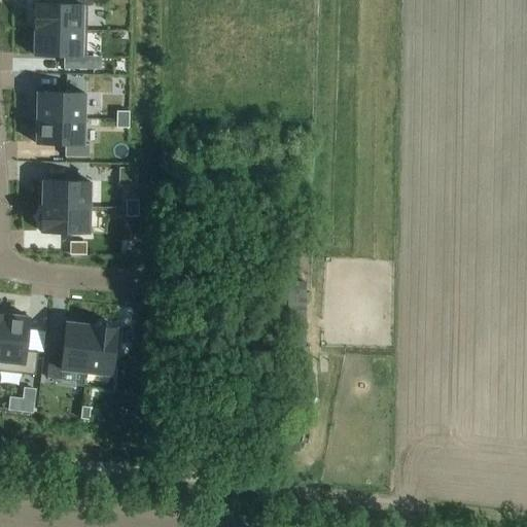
[(34,4),(33,30),(36,30),(82,31),(83,6),(89,6),(88,0),(64,0),(64,5),(34,4)]
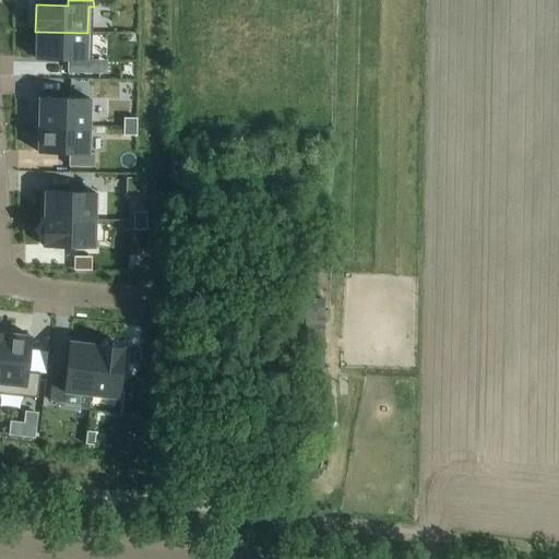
[(35,32),(35,59),(64,60),(64,73),(84,73),(84,60),(87,60),(87,33),(38,32),(35,32)]
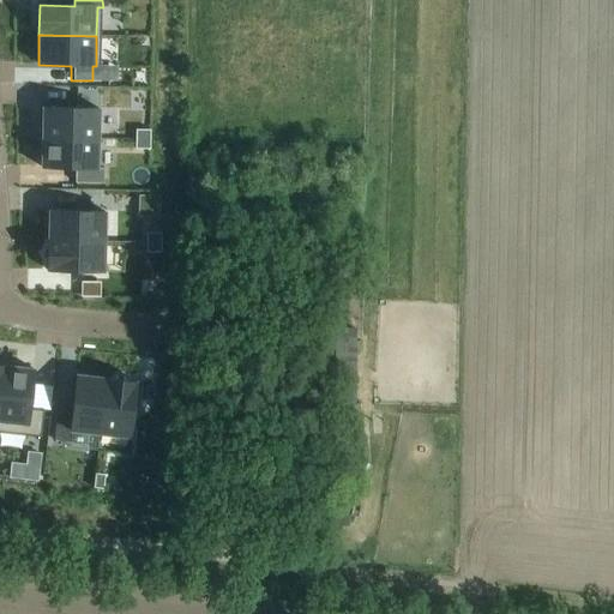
[(42,108),(42,138),(97,139),(98,109),(42,108)]
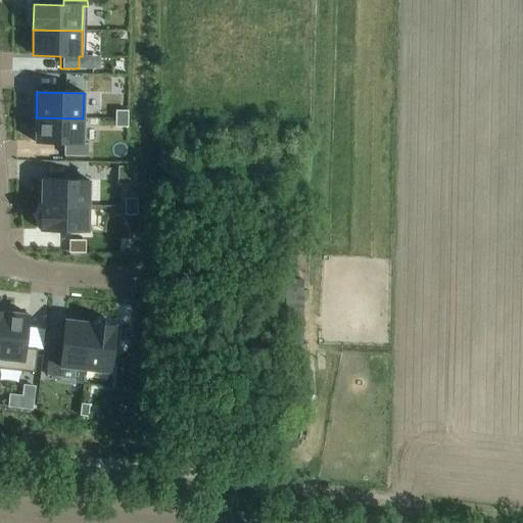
[(115,107),(115,115),(128,116),(128,108),(115,107)]
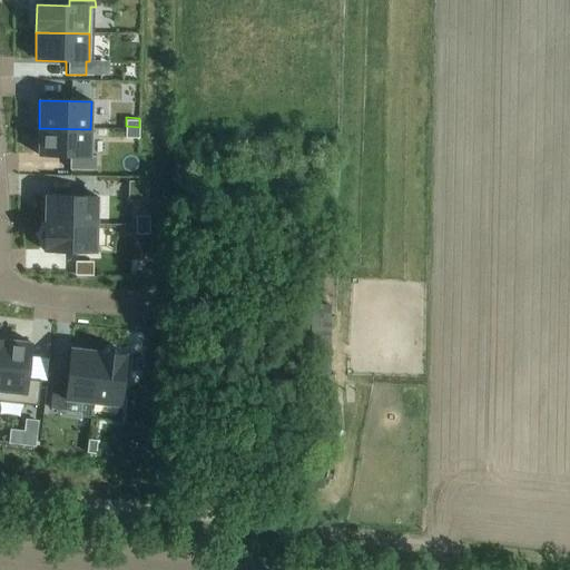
[(126,126),(125,135),(138,136),(139,127),(126,126)]
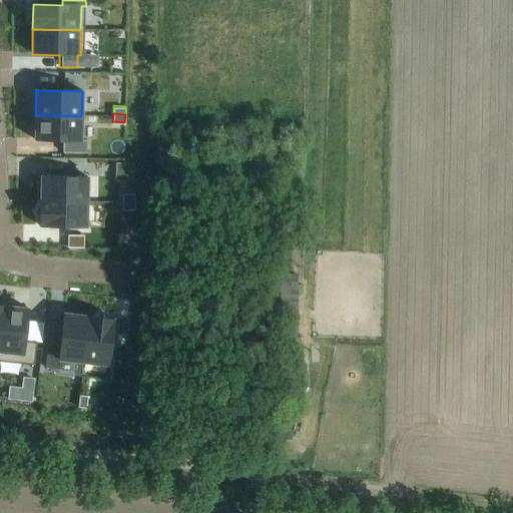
[(35,115),(34,140),(64,141),(64,153),(86,153),(86,140),(80,140),(81,116),(35,115)]
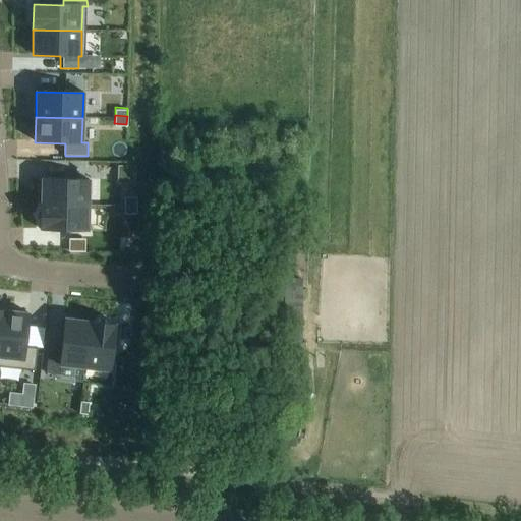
[(117,167),(117,185),(135,185),(135,167),(117,167)]
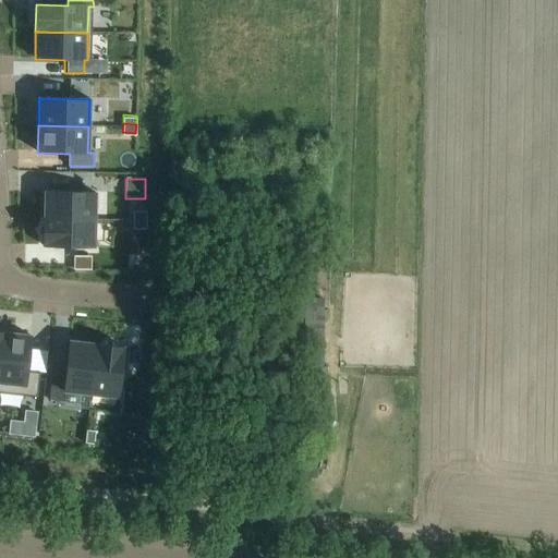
[(44,218),(94,219),(95,192),(44,191),(44,218)]
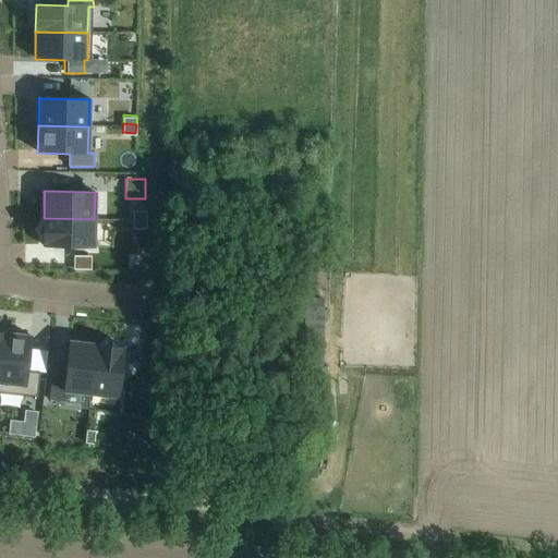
[(133,211),(133,220),(146,220),(146,211),(133,211)]
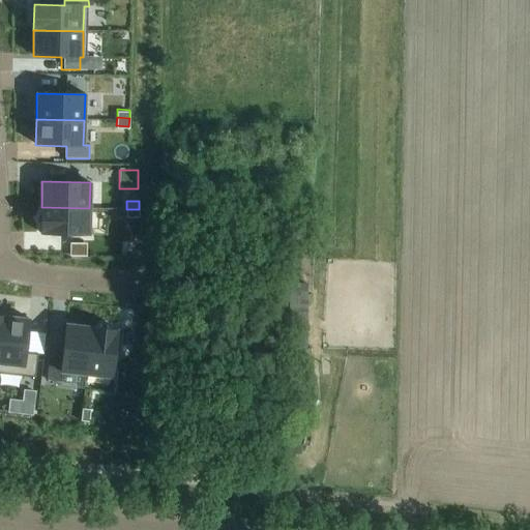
[(89,234),(89,208),(41,207),(40,233),(89,234)]
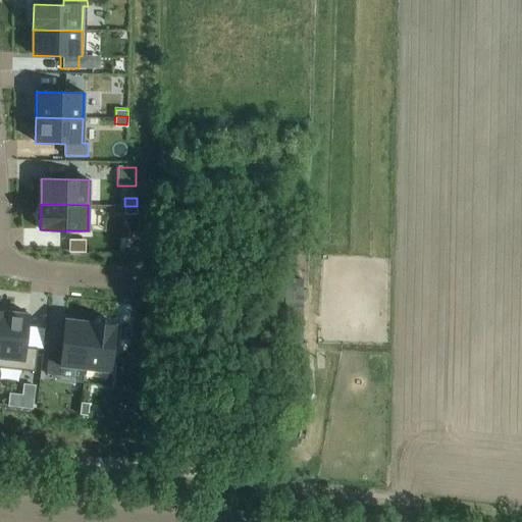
[(124,206),(123,214),(136,214),(137,206),(124,206)]
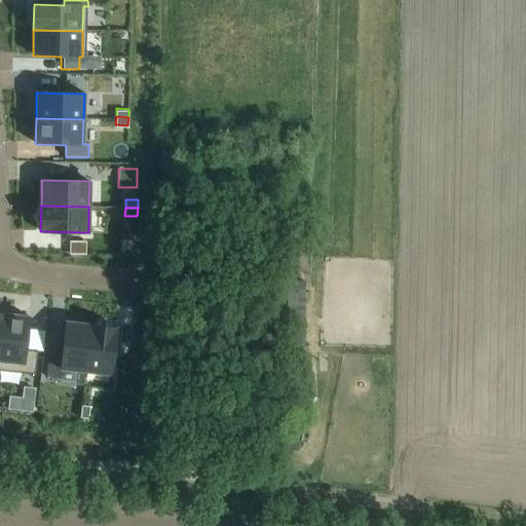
[(73,240),(72,253),(84,254),(85,241),(73,240)]
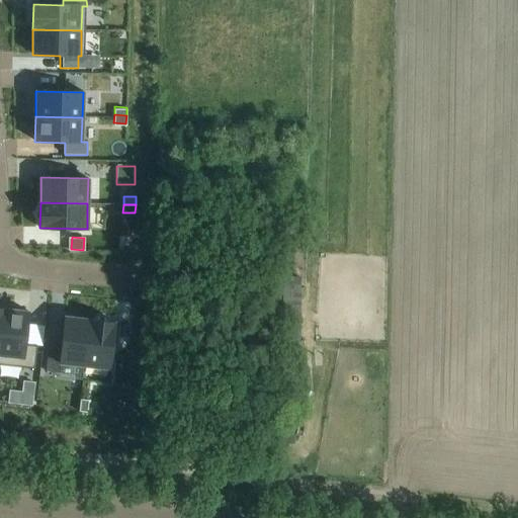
[(0,365),(34,370),(36,346),(24,345),(28,313),(3,310),(0,332),(0,365)]
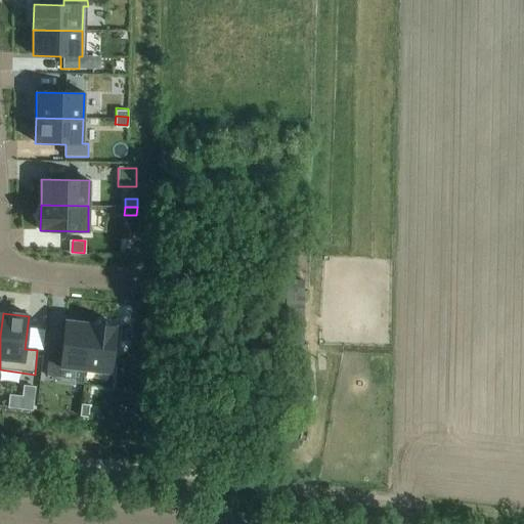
[(48,352),(45,377),(58,378),(59,368),(85,370),(90,323),(64,320),(60,354),(48,352)]
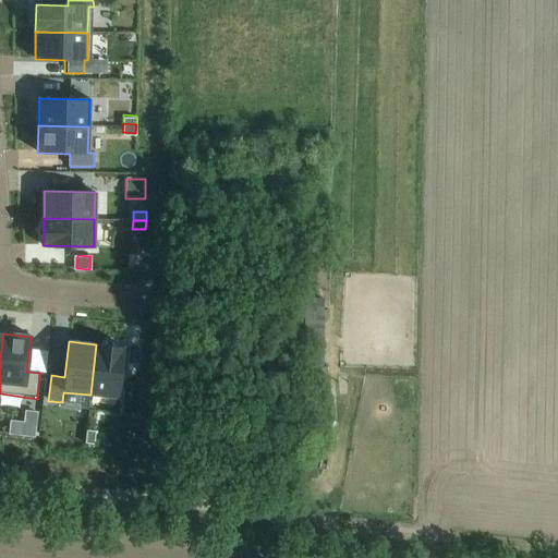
[(96,344),(91,395),(118,398),(123,348),(96,344)]
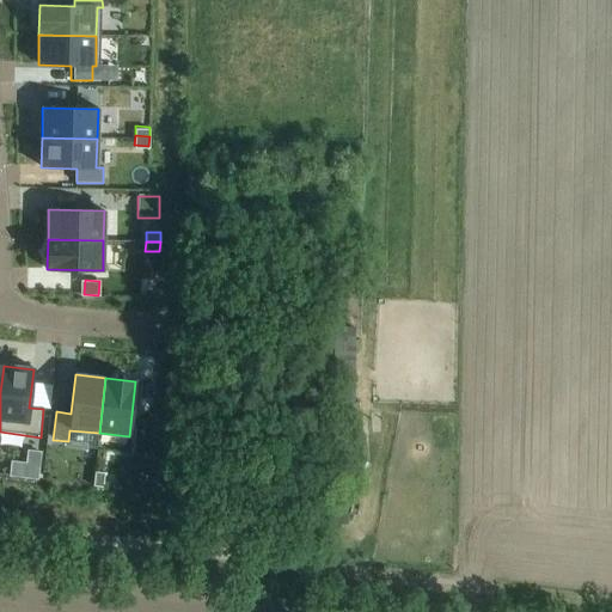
[(95,488),(104,489),(105,475),(96,473),(95,488)]
